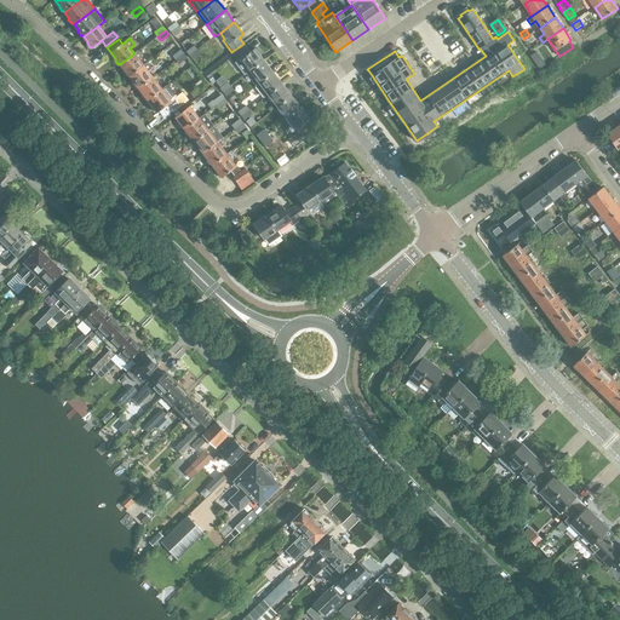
[(237,50),(233,53),(234,55),(239,61),(235,63),(245,75),(250,72),(264,61),(254,49),(250,52),(245,46),(244,45),(237,50)]
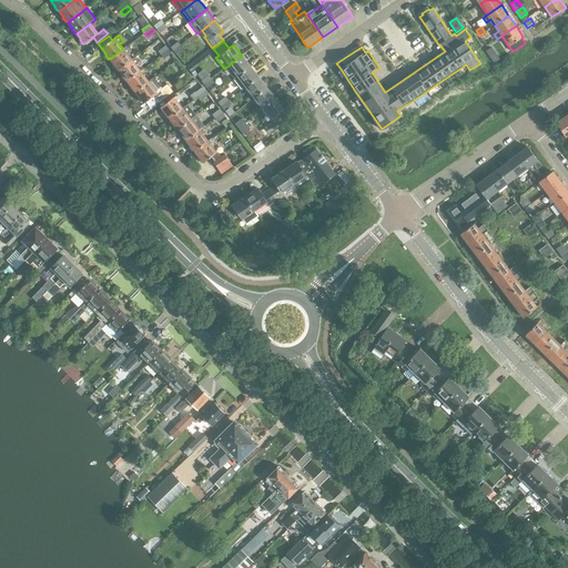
[(166,46),(160,51),(162,54),(169,50),(166,46)]
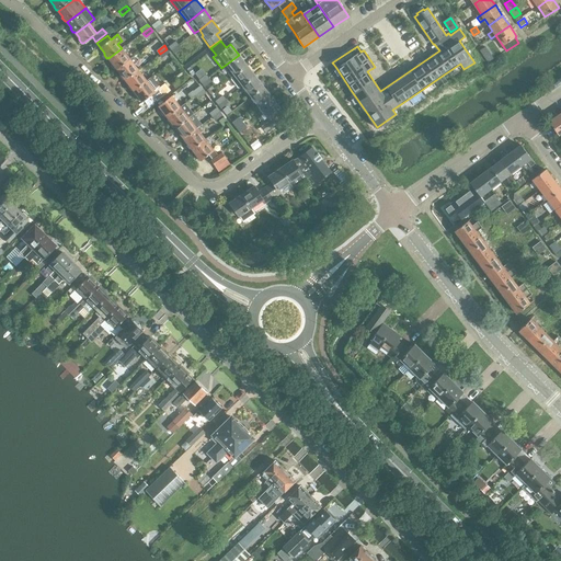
[(117,69),(130,59),(126,54),(129,52),(125,46),(122,48),(109,58),(113,64),(112,66),(114,68),(116,68),(117,69)]
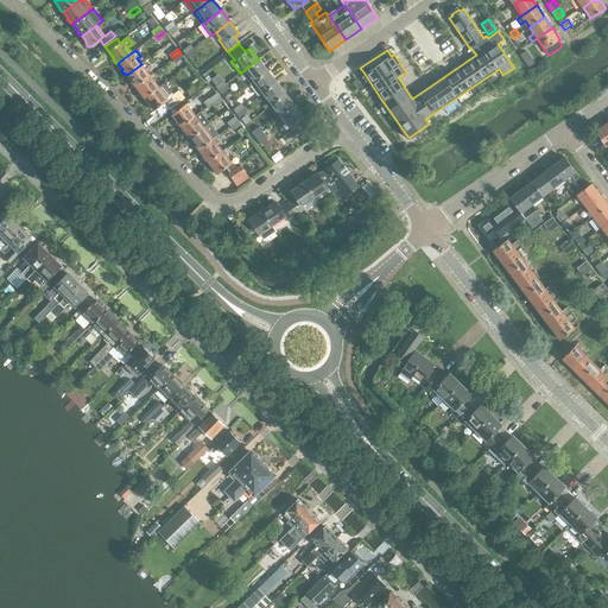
[(184,57),(181,54),(173,58),(177,63),(184,57)]
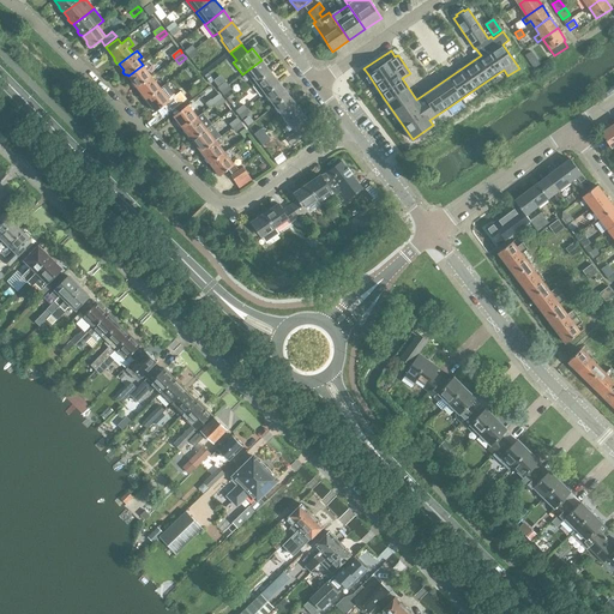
[(247,71),(244,73),(253,85),(257,82),(270,72),(262,60),(247,71)]
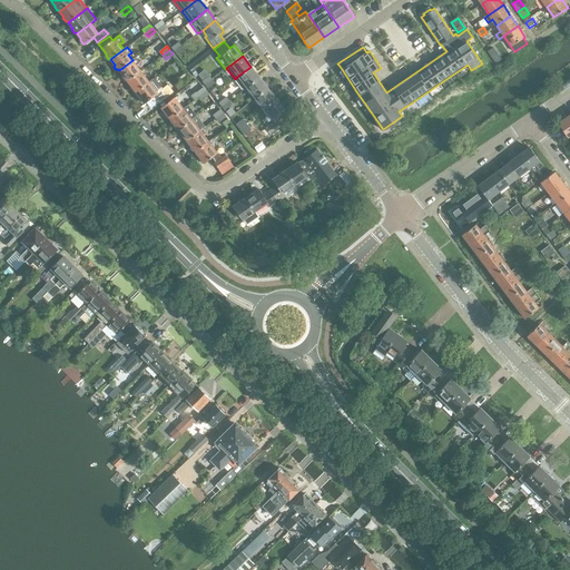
[(127,81),(140,71),(136,66),(139,64),(135,58),(133,60),(119,70),(124,76),(123,78),(125,81),(127,80),(127,81)]
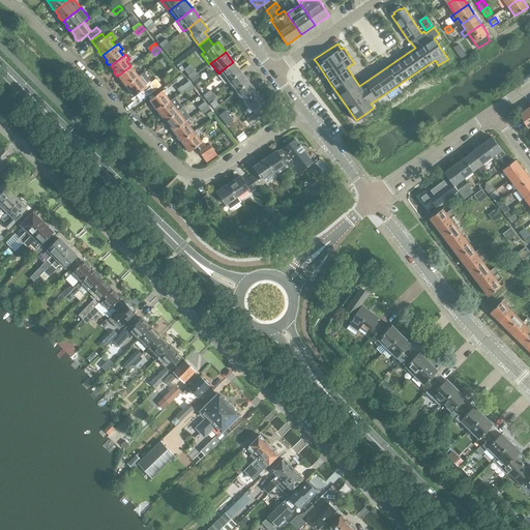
[(222,70),(218,74),(226,84),(230,81),(241,71),(233,62),(222,70)]
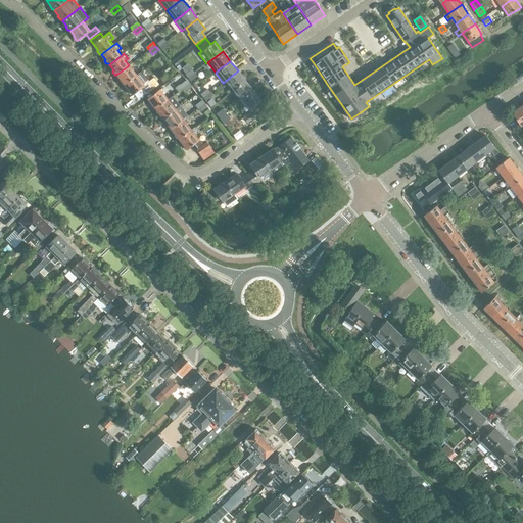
[(137,76),(129,65),(116,75),(121,80),(120,81),(123,84),(124,84),(125,85),(137,76)]
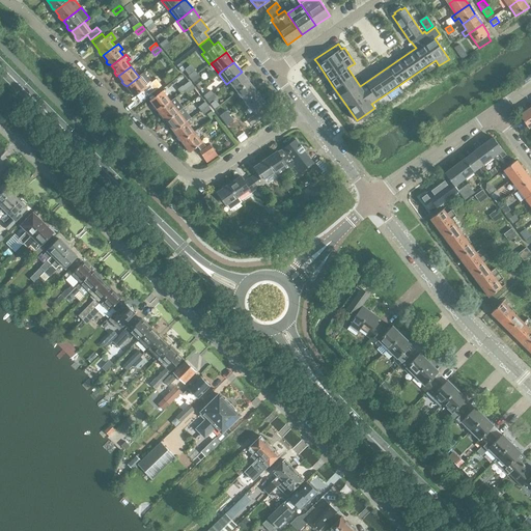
[(242,72),(230,81),(238,91),(249,82),(242,72)]
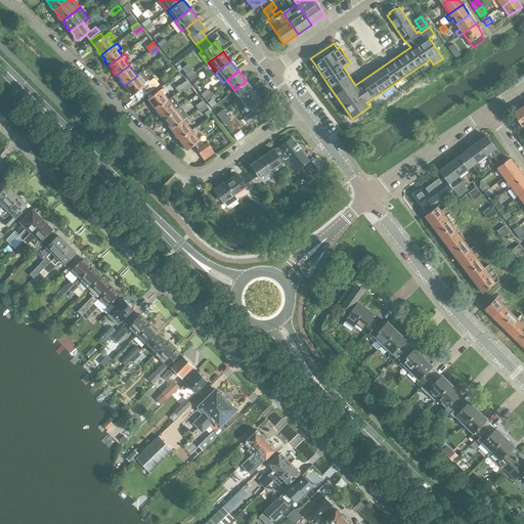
[(145,95),(159,84),(154,78),(149,82),(141,72),(137,76),(125,85),(129,90),(128,91),(130,94),(132,94),(133,95),(134,94),(138,99),(144,94),(145,95)]
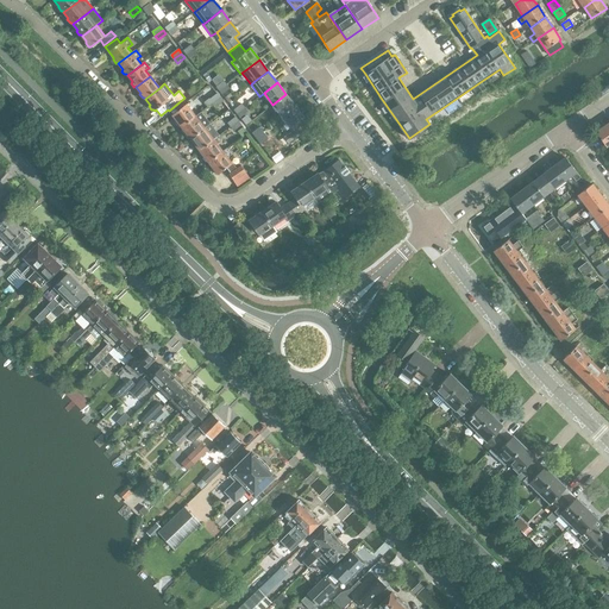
[(213,104),(221,98),(218,94),(211,100),(213,104)]
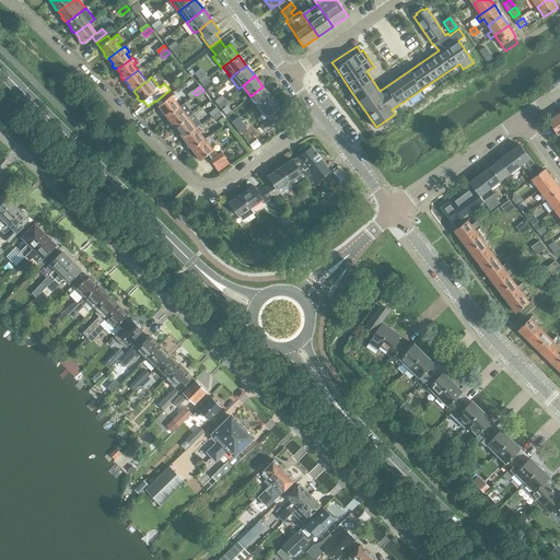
[(263,86),(251,96),(259,107),(271,97),(263,86)]
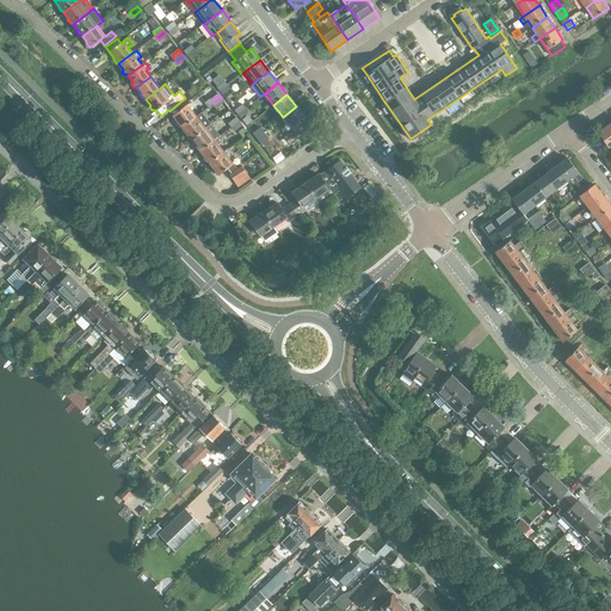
[(224,102),(222,98),(214,104),(217,107),(224,102)]
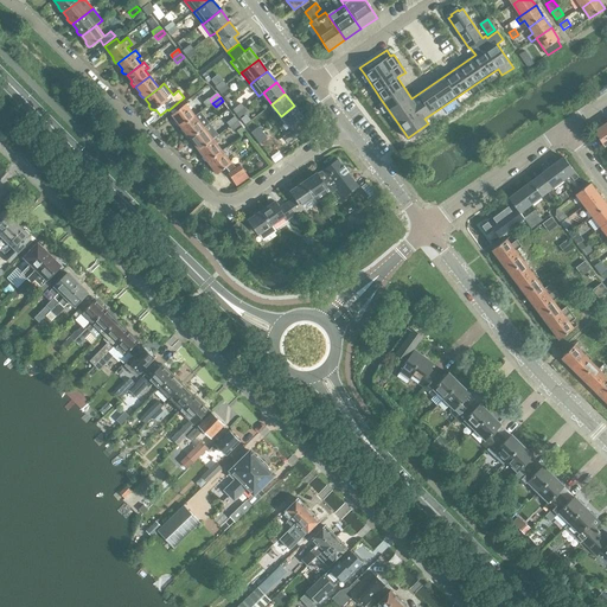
[(181,127),(196,116),(186,104),(172,115),(177,121),(176,123),(178,127),(180,126),(181,127)]
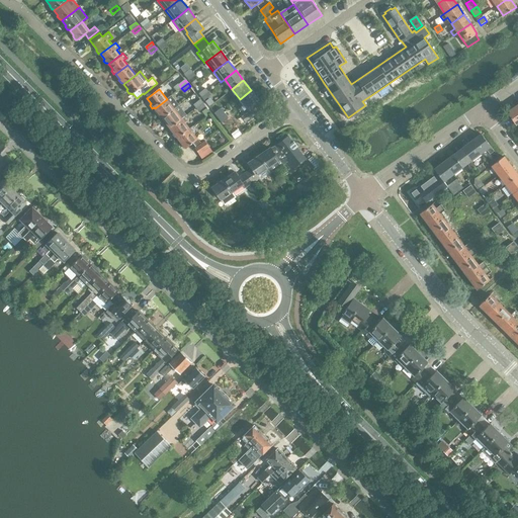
[(251,90),(240,99),(247,109),(248,108),(249,111),(241,116),(245,122),(255,115),(251,110),(255,107),(252,105),(258,100),(251,90)]
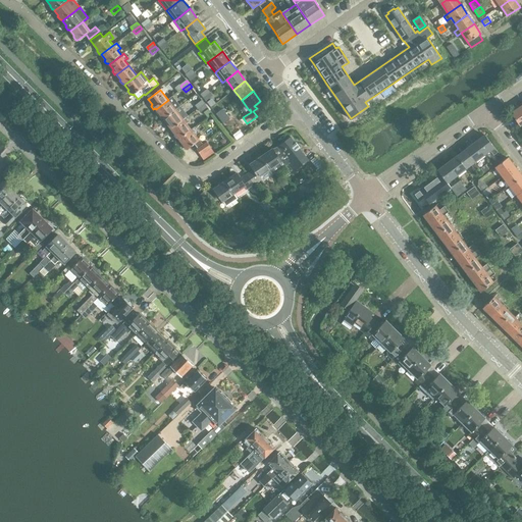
[(163,119),(180,106),(173,96),(168,100),(156,109),(159,114),(158,116),(161,118),(163,118),(163,119)]
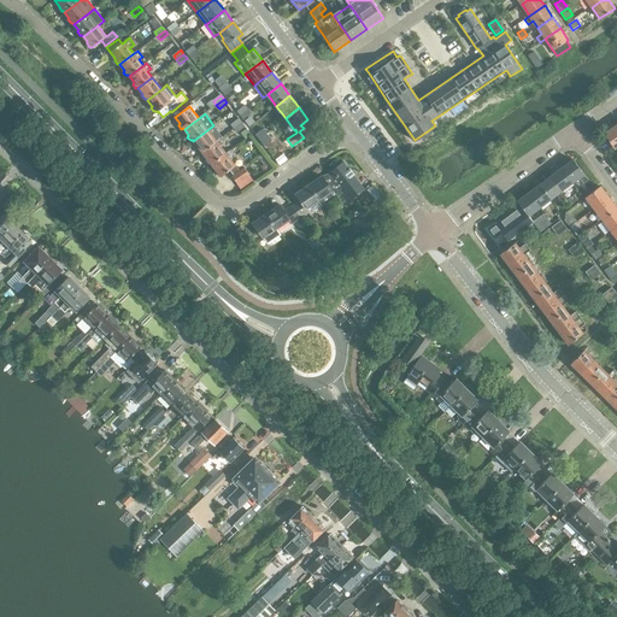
[(234,128),(242,123),(239,118),(231,124),(234,128)]
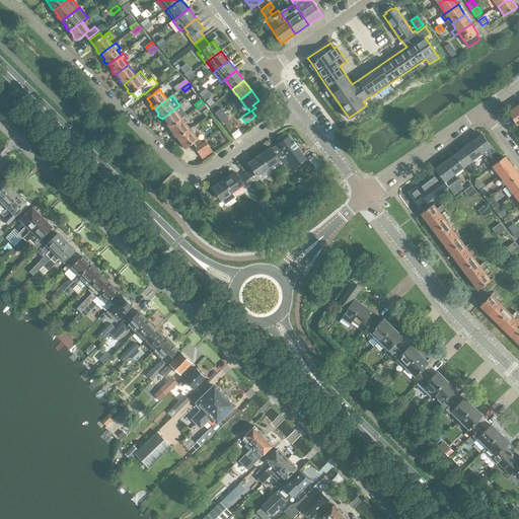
[(206,106),(204,103),(197,107),(200,112),(206,106)]
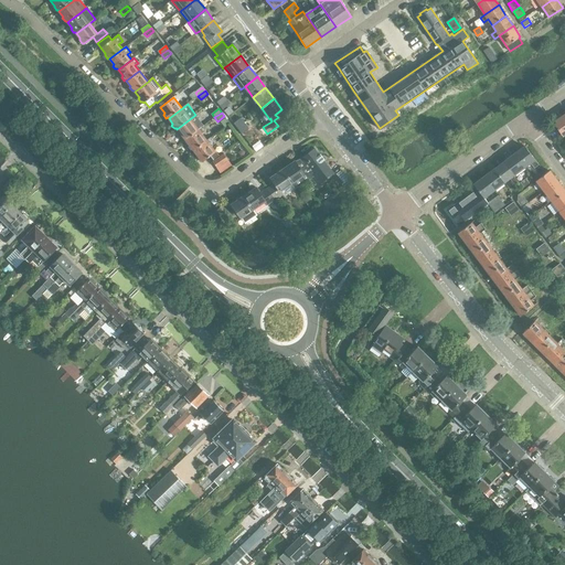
[(185,140),(201,128),(204,126),(195,115),(177,129),(181,135),(180,136),(182,139),(184,139),(185,140)]
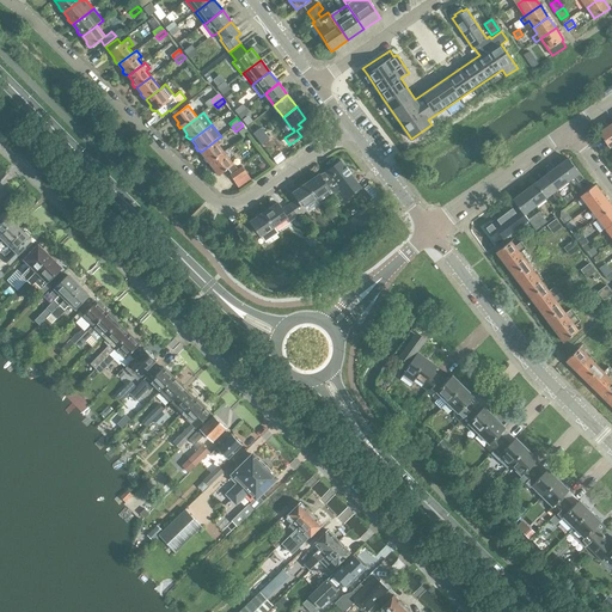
[(611,127),(611,124),(599,133),(610,147),(611,145),(611,127)]
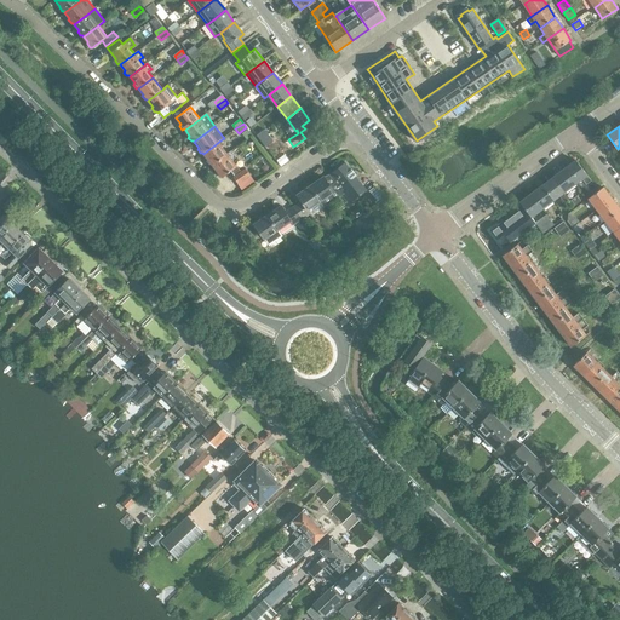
[(220,141),(204,154),(207,160),(207,161),(210,165),(212,165),(213,166),(228,155),(227,154),(222,147),(224,145),(220,141)]
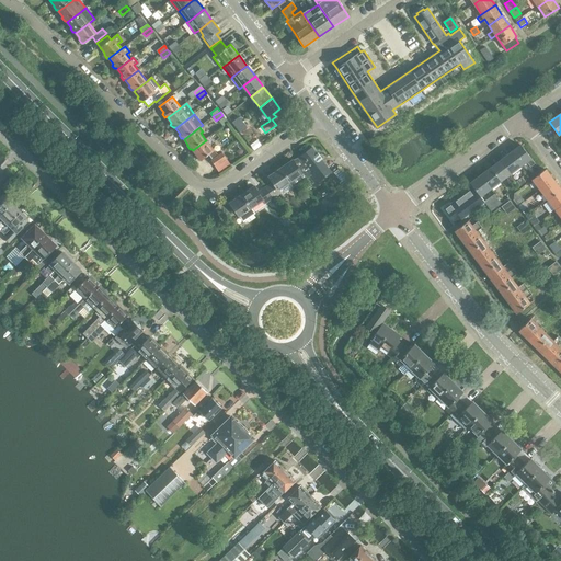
[(209,137),(205,139),(206,140),(193,150),(196,155),(195,157),(197,160),(199,160),(201,161),(208,155),(213,160),(212,160),(216,167),(227,160),(222,153),(218,156),(209,146),(214,142),(209,137)]
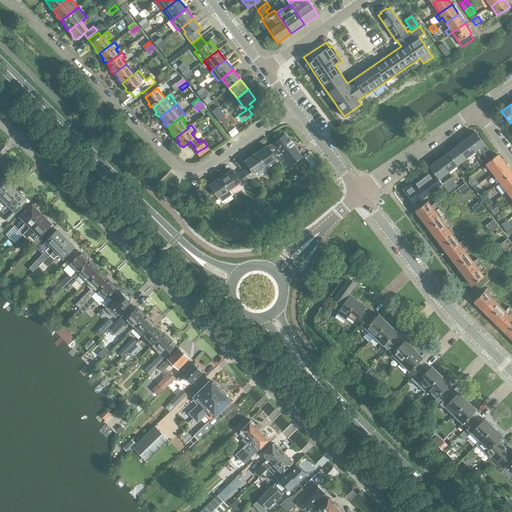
[(475,133),(466,139),(475,151),(480,148),(484,152),(488,149),(475,133)]
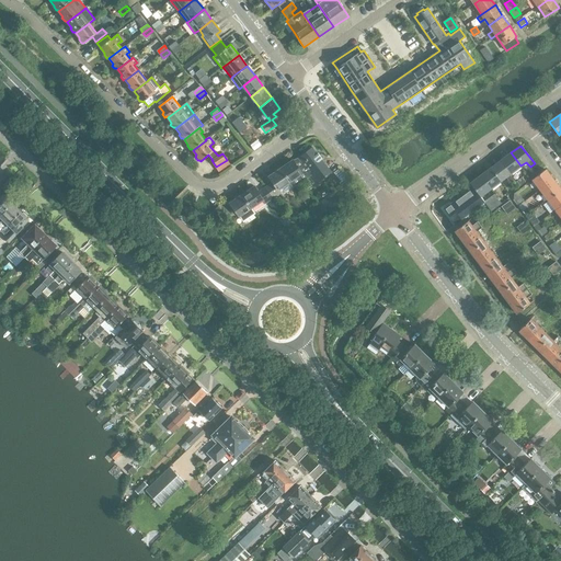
[(282,169),(281,169),(289,182),(294,187),(310,176),(311,178),(316,184),(331,172),(321,160),(322,159),(318,153),(317,155),(312,148),(298,159),(293,161),(287,164),(287,163),(282,168),(282,169)]
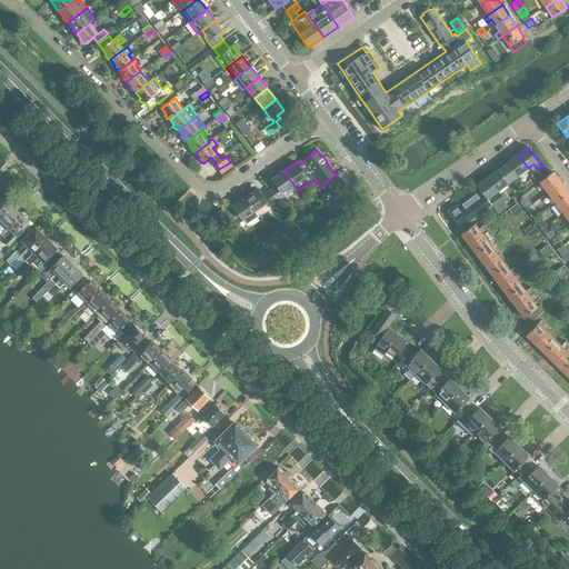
[(528,168),(518,155),(508,162),(518,176),(528,168)]
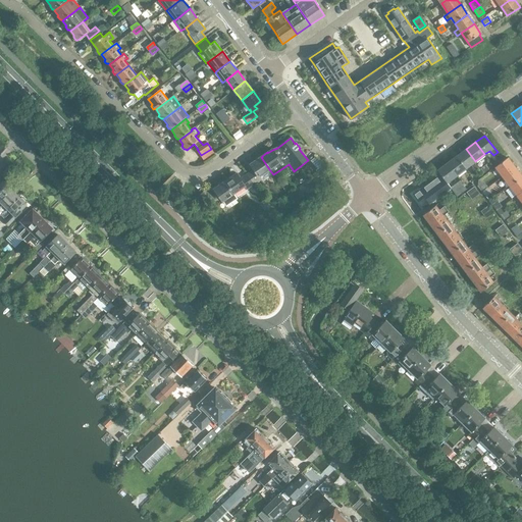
[(475,161),(466,149),(457,156),(466,168),(471,164),(474,169),(479,166),(475,161)]
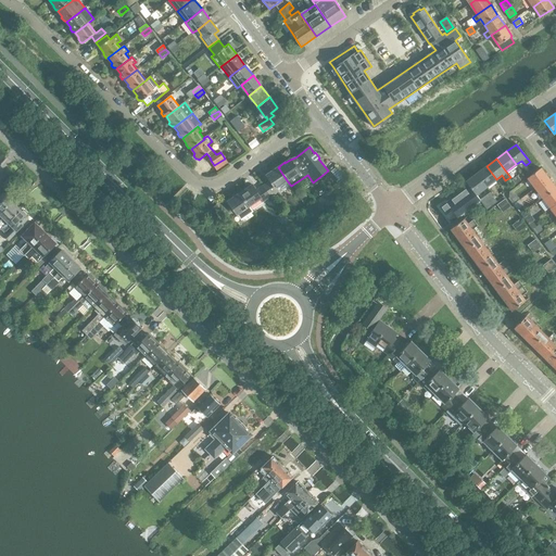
[(487,166),(477,174),(487,187),(488,186),(491,189),(498,184),(495,180),(496,179),(487,166)]
